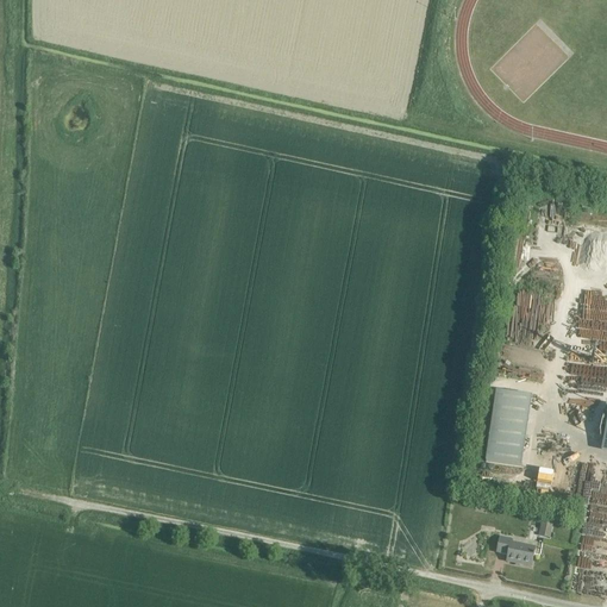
[(593,307),(596,292),(581,288),(579,304),(593,307)]
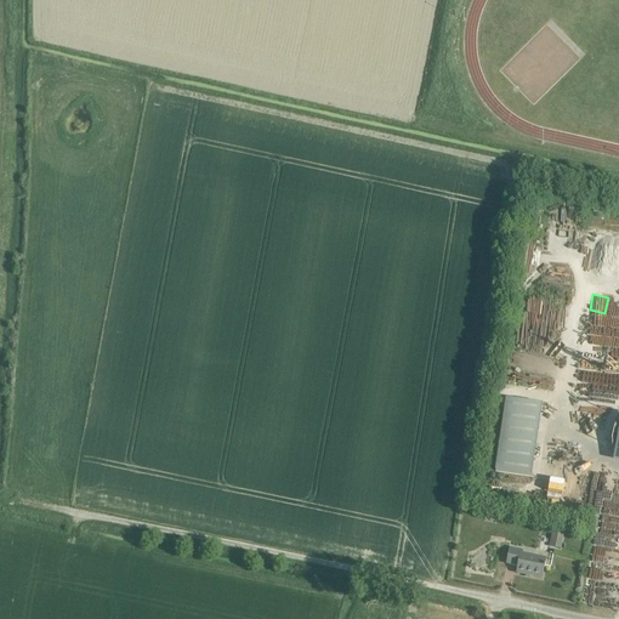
[(605,336),(605,325),(589,325),(589,336),(605,336)]
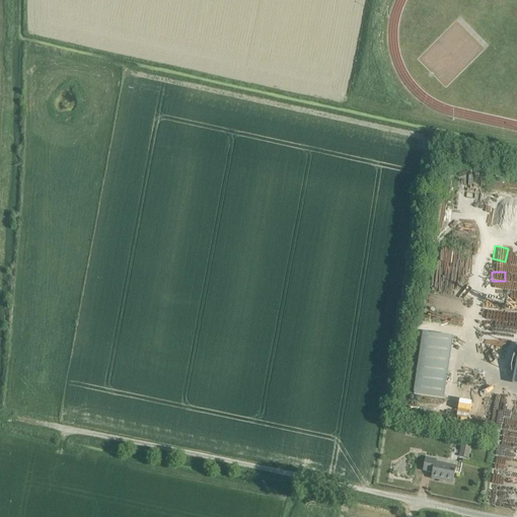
[(443,399),(452,340),(422,335),(413,393),(443,399)]
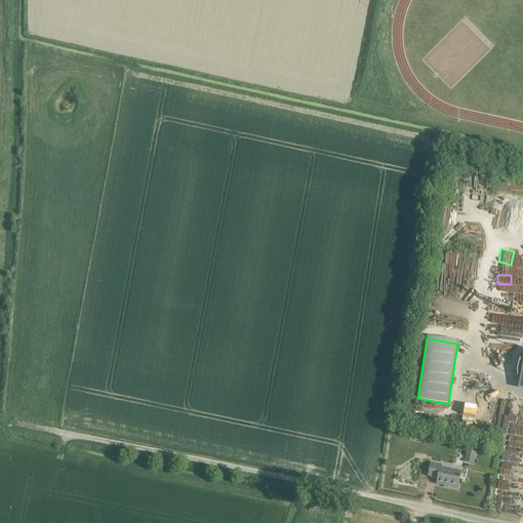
[(483,359),(487,370),(497,366),(493,355),(483,359)]
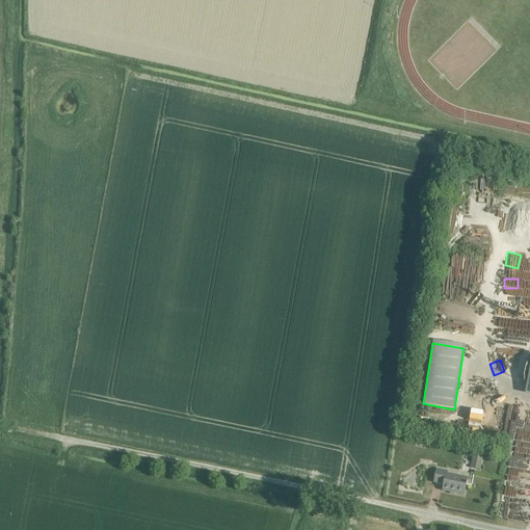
[(471,453),(470,460),(479,462),(480,455),(471,453)]
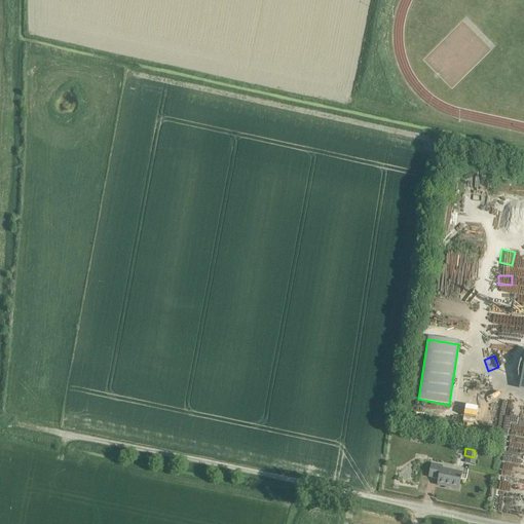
[(456,488),(459,472),(439,468),(440,464),(429,462),(426,476),(437,477),(435,483),(456,488)]
